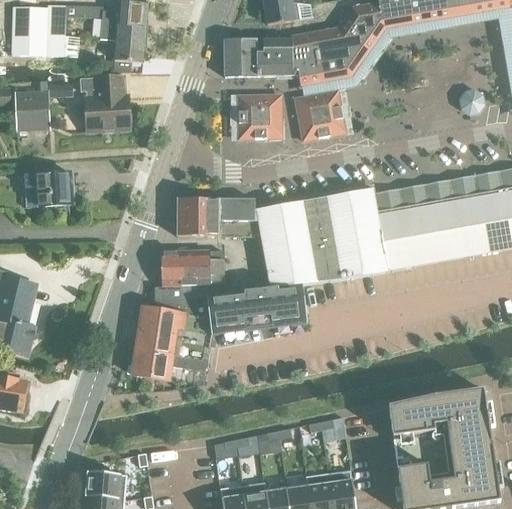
[(47,8),(46,34),(64,35),(65,16),(101,17),(100,21),(117,23),(117,22),(147,25),(149,1),(139,0),(120,0),(118,11),(102,10),(102,6),(65,5),(47,4),(47,8)]
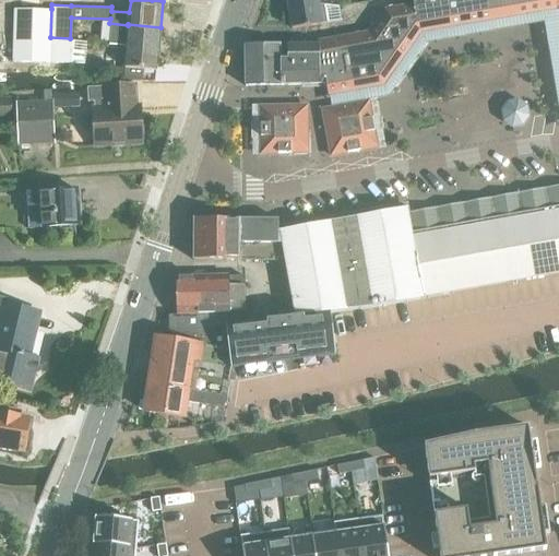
[(284,0),(288,26),(339,20),(336,6),(316,3),(314,0),(284,0)]
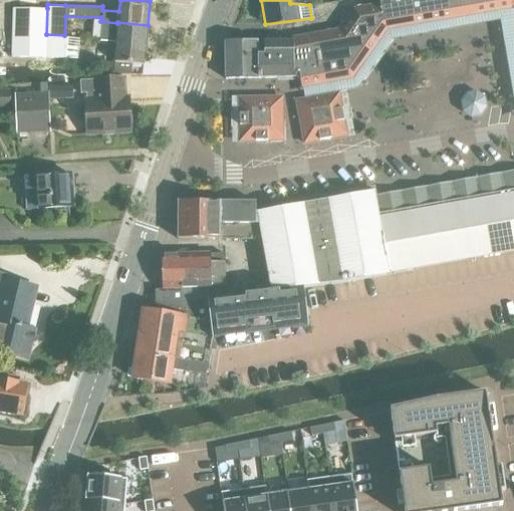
[(352,6),(337,27),(307,32),(311,55),(315,80),(350,74),(383,25),(503,4),(509,3),(508,0),(379,0),(379,1),(352,6)]
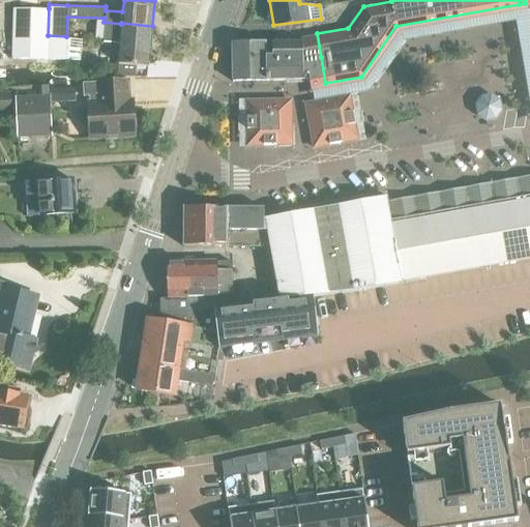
[(66,36),(48,35),(49,8),(12,6),(10,56),(66,58),(66,36)]
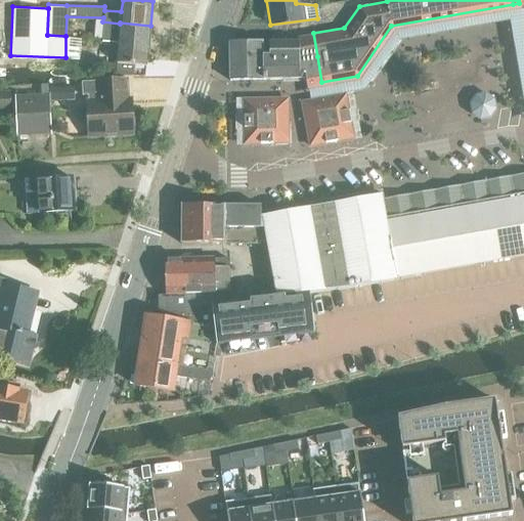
[(102,22),(101,40),(118,41),(118,49),(117,59),(116,74),(132,74),(133,61),(146,62),(147,52),(150,26),(120,23),(120,24),(102,22)]
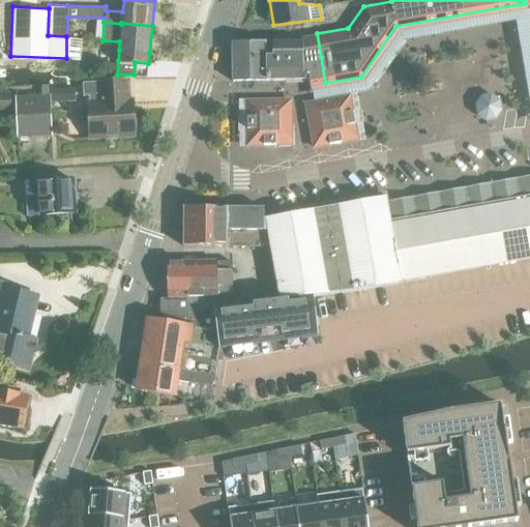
[(302,76),(311,86),(325,83),(321,57),(317,33),(300,36),(300,39),(234,40),(231,40),(231,45),(232,60),(232,79),(287,77),(287,78),(302,76)]
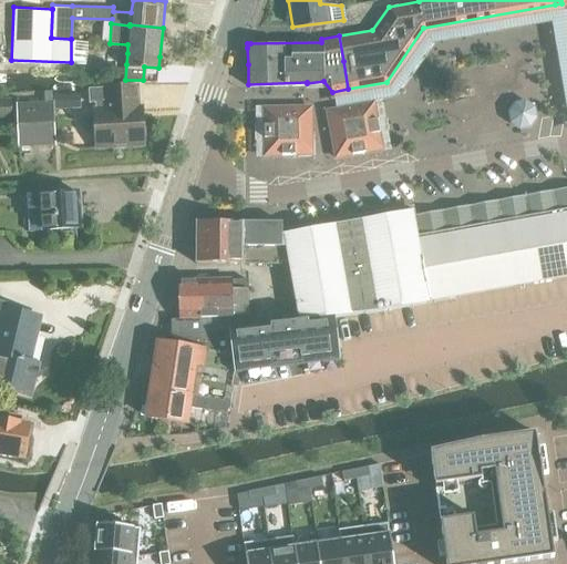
[(89,100),(94,99),(94,106),(93,106),(94,143),(112,142),(114,144),(123,144),(125,142),(143,141),(143,135),(145,133),(145,124),(143,122),(142,115),(142,102),(136,102),(135,82),(88,84),(89,100)]
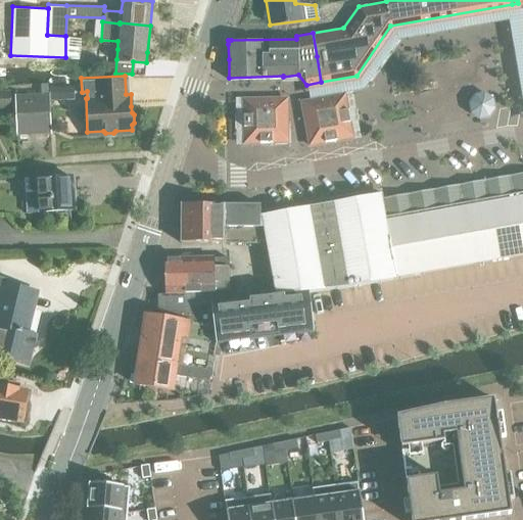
[(25,82),(13,83),(14,93),(16,134),(47,132),(50,132),(49,111),(49,98),(49,92),(48,85),(48,82),(40,83),(41,92),(26,93),(25,82)]
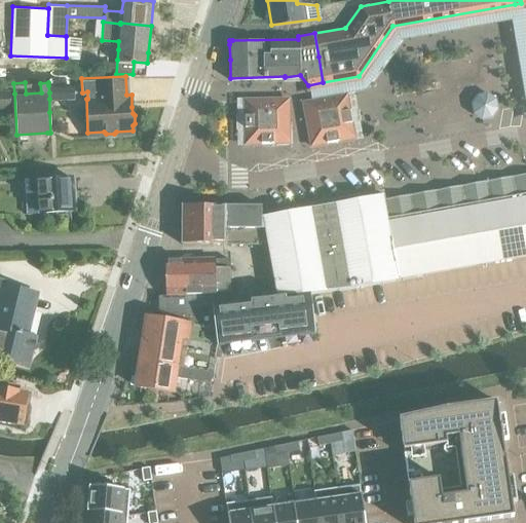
[(57,85),(48,85),(49,92),(49,99),(58,99),(57,85)]
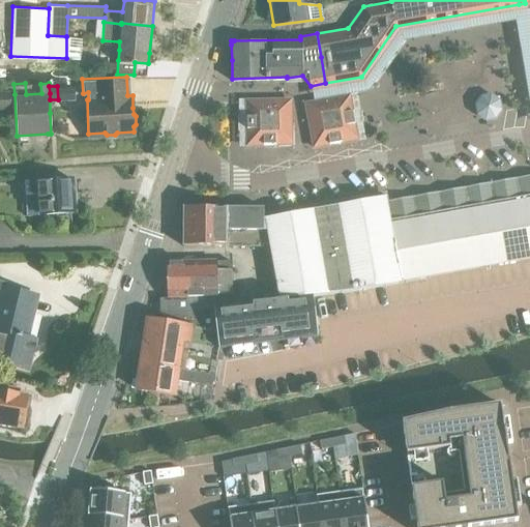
[(9,90),(0,90),(0,108),(10,108),(9,90)]
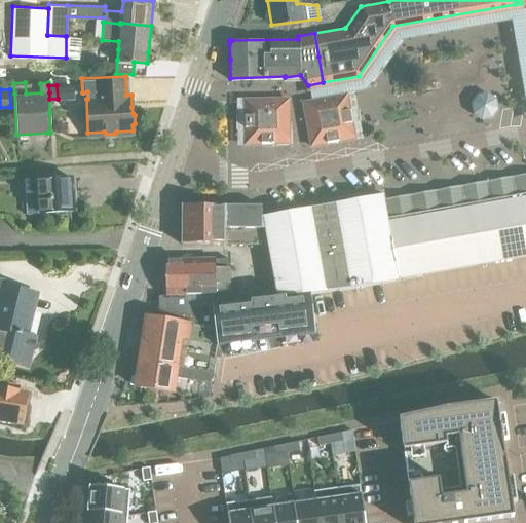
[(472,101),(473,111),(481,116),(491,115),(497,107),(495,97),(487,90),(477,92),(472,101)]
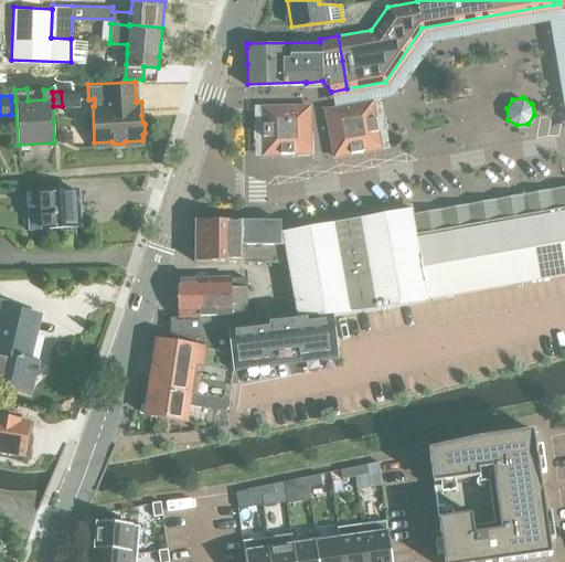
[(372,101),(349,105),(356,150),(380,146),(372,101)]
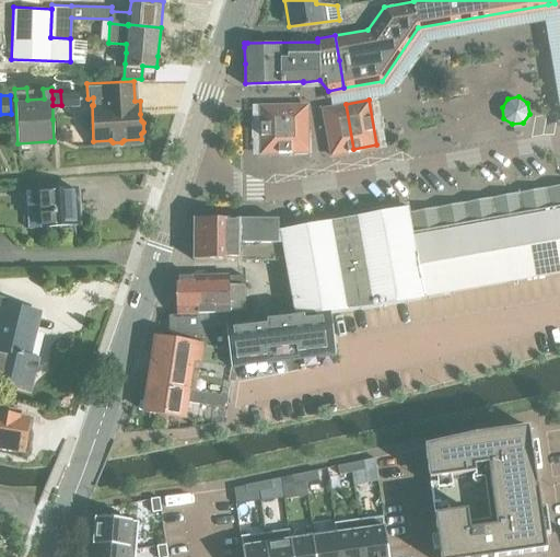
[(260,104),(260,151),(283,151),(283,104),(260,104)]
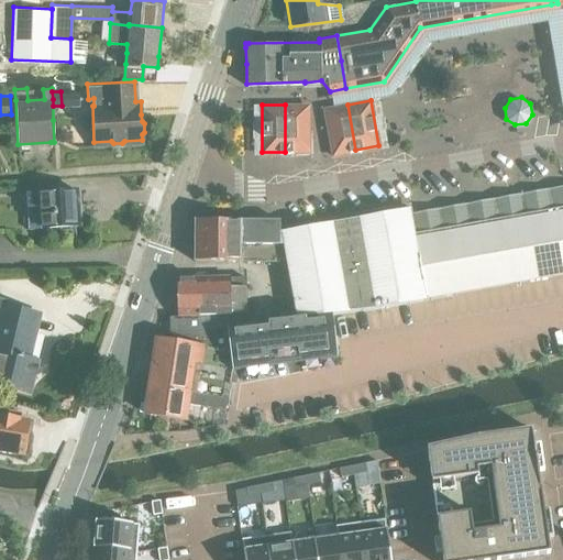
[(308,105),(285,105),(285,152),(309,152),(308,105)]
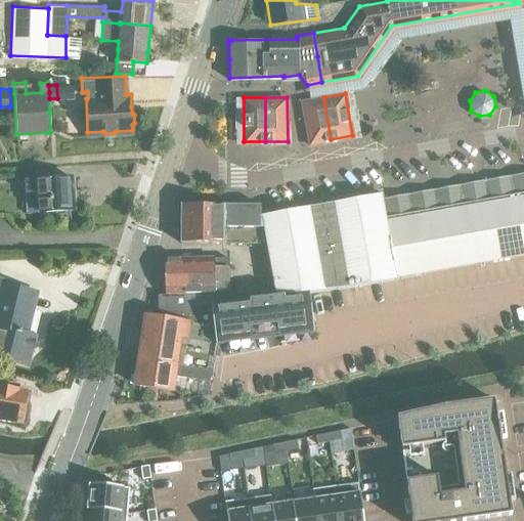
[(302,101),(310,143),(315,142),(331,139),(323,97),(302,101)]
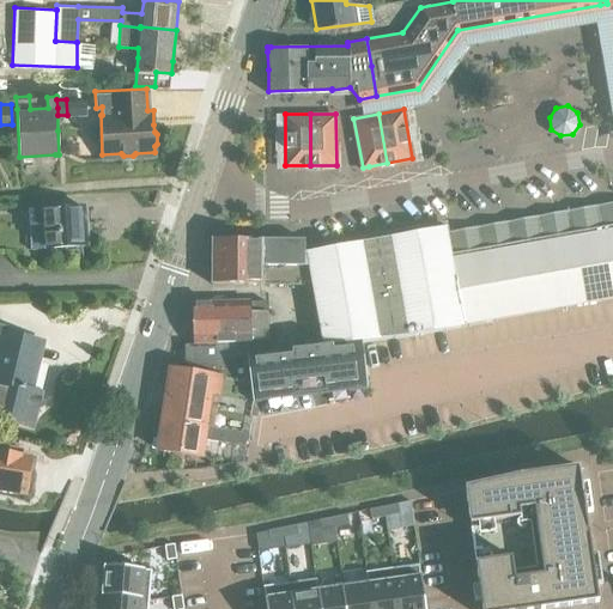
[(612,201),(595,205),(606,266),(612,263),(612,201)]
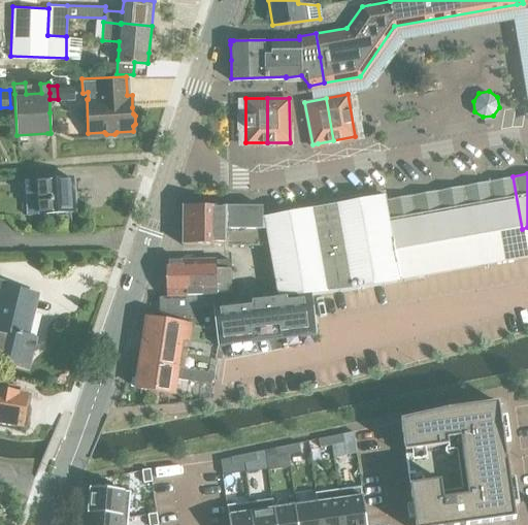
[(75,208),(73,175),(26,178),(27,193),(39,192),(40,210),(75,208)]
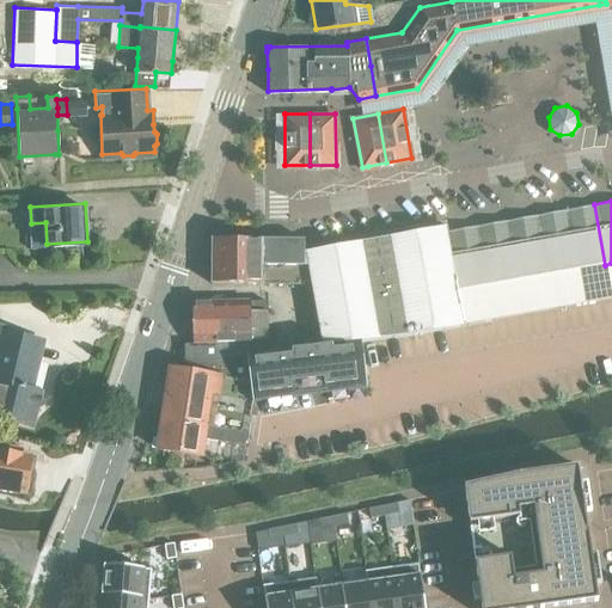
[(594,204),(562,209),(573,270),(605,265),(594,204)]
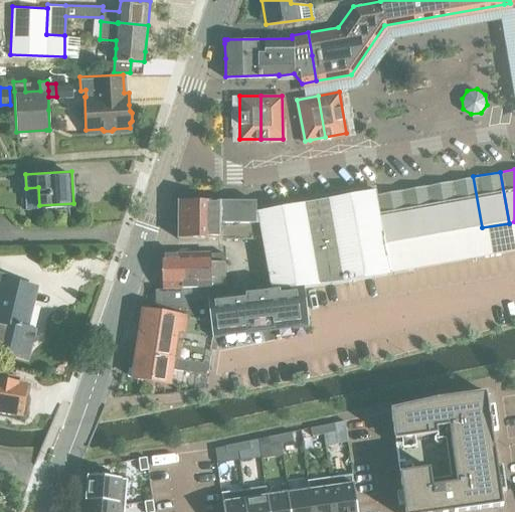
[(473,176),(419,186),(433,263),(487,253),(514,247),(514,221),(509,223),(482,227),(473,176)]
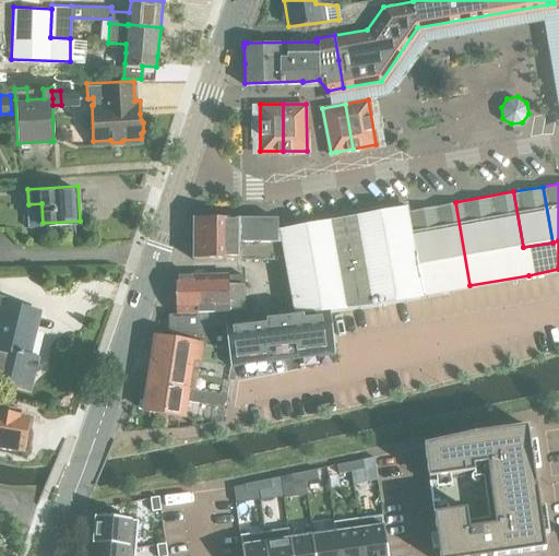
[(396,210),(337,220),(353,306),(356,306),(380,302),(412,296),(470,285),(455,202),(403,211),(403,209),(396,210)]
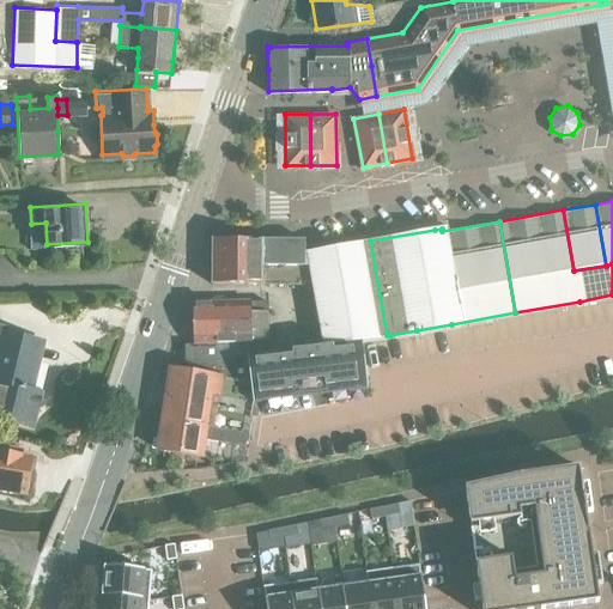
[(210,237),(210,281),(255,282),(299,282),(299,281),(311,284),(305,253),(301,253),(301,239),(255,238),(210,237)]
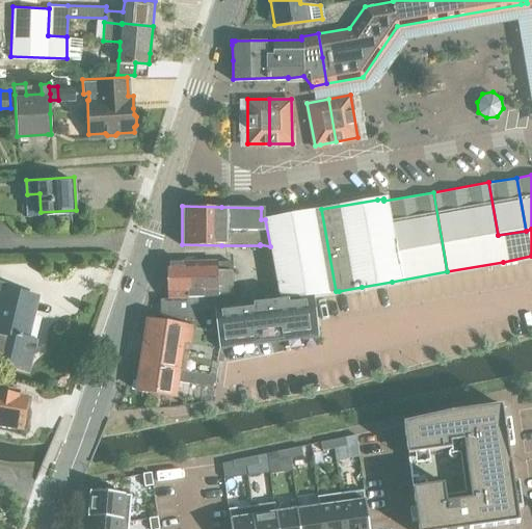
[(321,209),(265,218),(265,219),(270,246),(280,300),(294,297),(312,295),(315,295),(336,291),(321,209)]
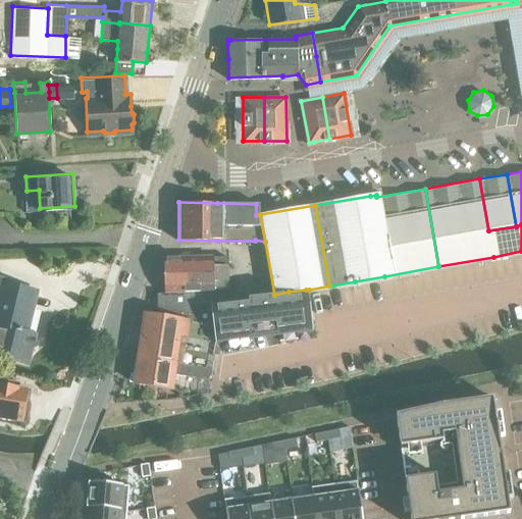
[(227,255),(164,258),(166,293),(213,291),(213,289),(229,289),(227,255)]
